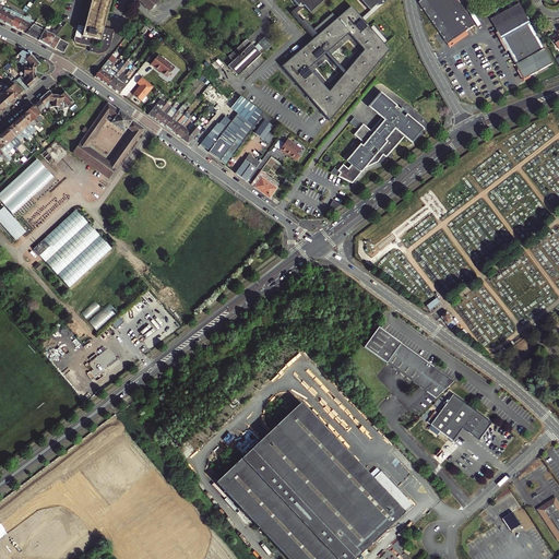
[(115,32),(104,28),(110,0),(91,0),(84,27),(78,26),(74,38),(74,39),(74,40),(74,42),(75,42),(75,43),(76,43),(76,44),(92,47),(90,51),(102,55),(103,54),(105,54),(106,52),(108,51),(109,49),(110,48),(115,32)]
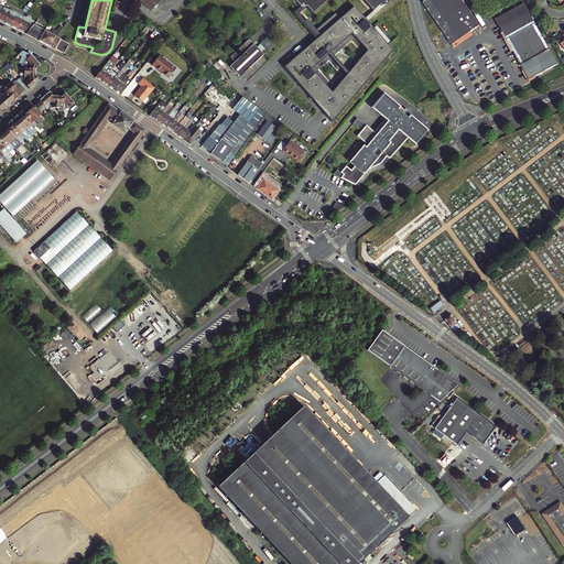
[(140,0),(151,11),(161,1),(159,0),(140,0)]
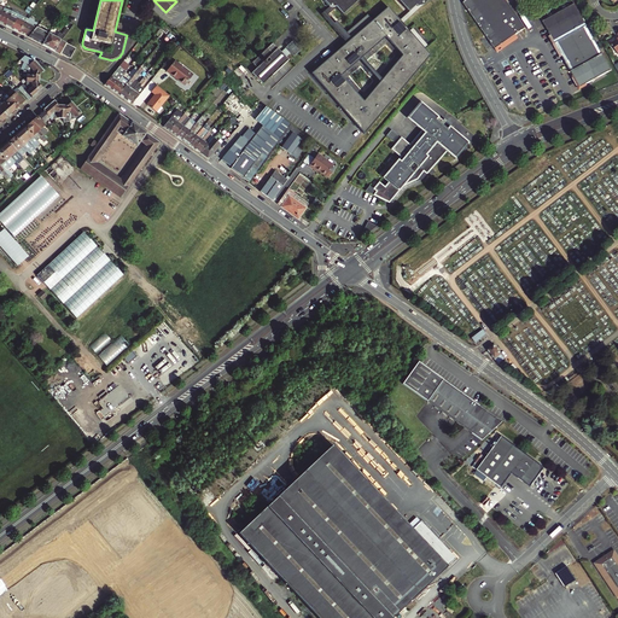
[(326,0),(325,1),(331,7),(339,9),(345,16),(362,0),(326,0)]
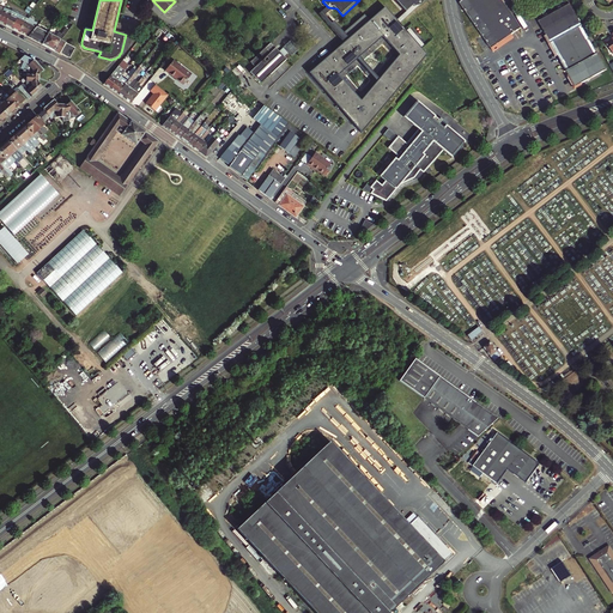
[(396,0),(407,11),(412,7),(413,8),(422,5),(425,0),(396,0)]
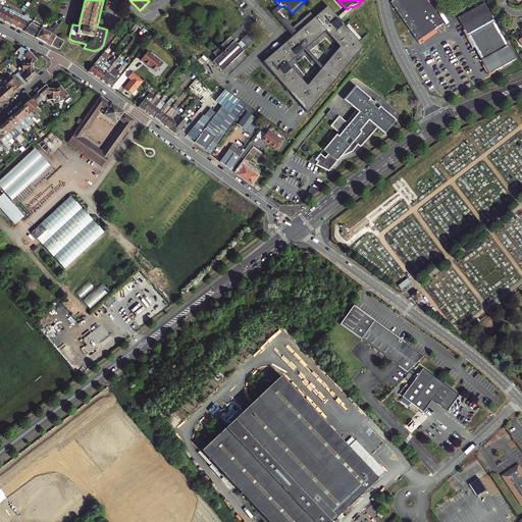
[(428,1),(427,0),(396,0),(393,3),(419,42),(437,30),(446,24),(428,1)]
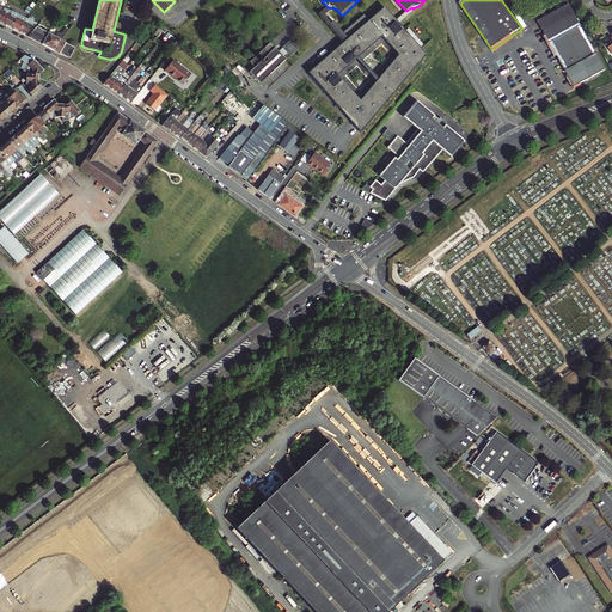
[(545,36),(551,44),(567,35),(581,26),(569,5),(538,22),(545,36)]
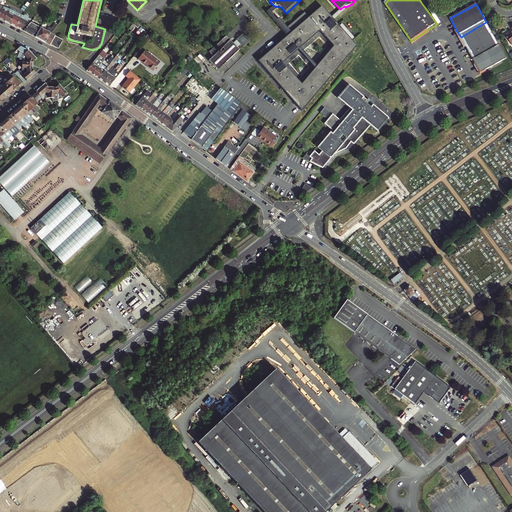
[(3,7),(0,13),(0,19),(4,21),(9,10),(3,7)]
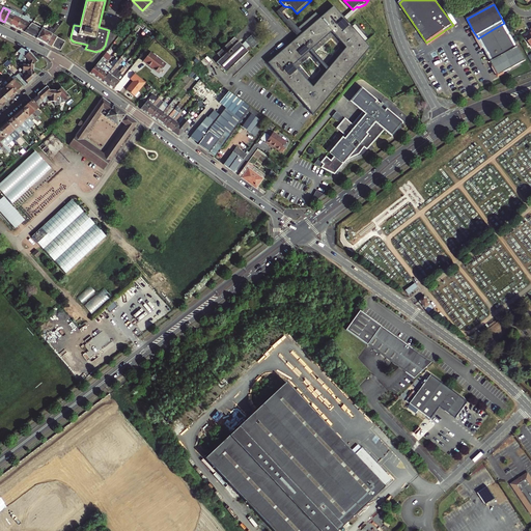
[(301,36),(276,57),(268,64),(313,116),(370,49),(362,40),(350,26),(333,7),(317,21),(313,16),(308,21),(296,31),(301,36)]
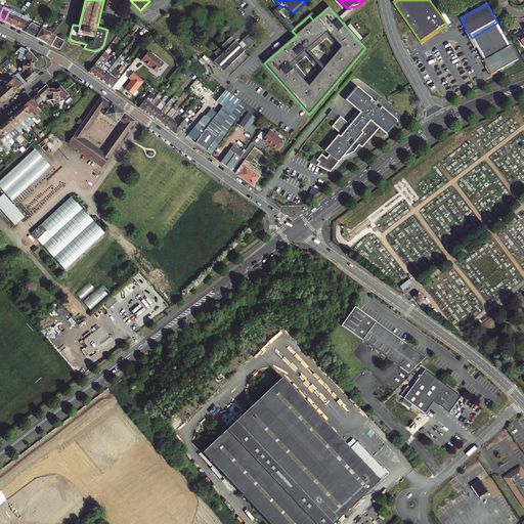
[(10,25),(15,13),(9,10),(4,22),(10,25)]
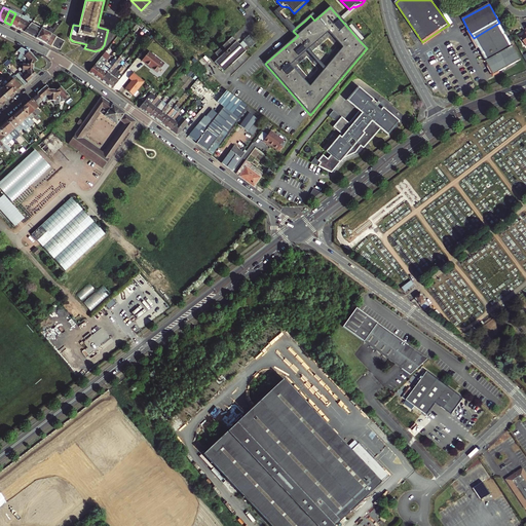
[(10,25),(16,28),(23,16),(15,13),(10,25)]
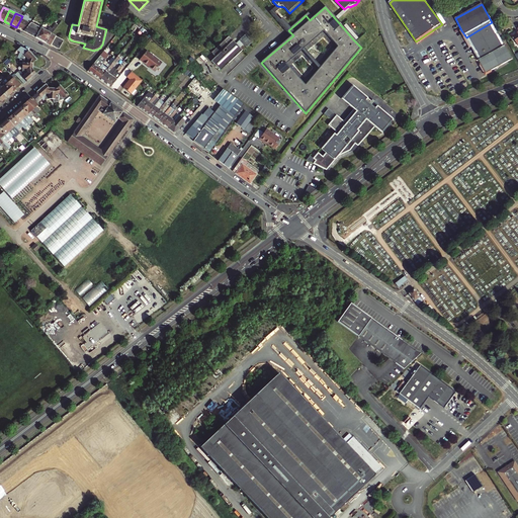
[(22,16),(16,27),(22,30),(31,21),(22,16)]
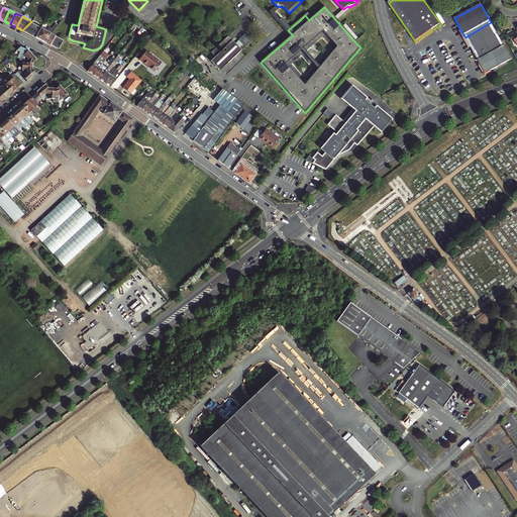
[(41,28),(36,37),(50,45),(50,44),(58,35),(58,34),(55,32),(65,17),(60,17),(53,28),(49,27),(47,31),(41,28)]
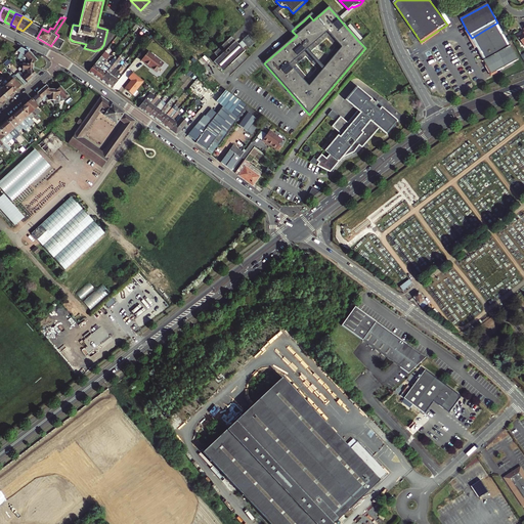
[(484,60),(511,45),(497,23),(485,30),(472,38),(477,48),(484,60)]
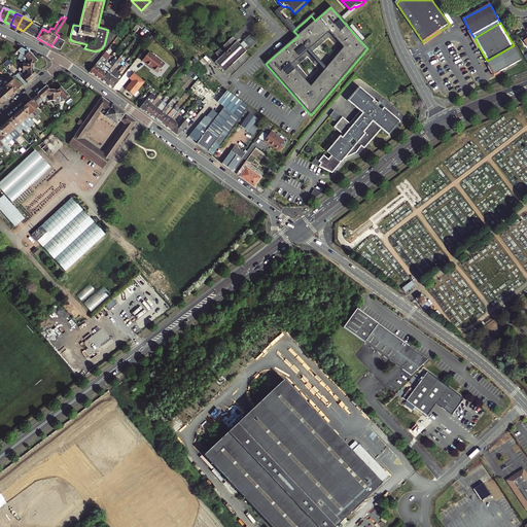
[(30,26),(24,32),(35,38),(41,26),(39,25),(37,29),(30,26)]
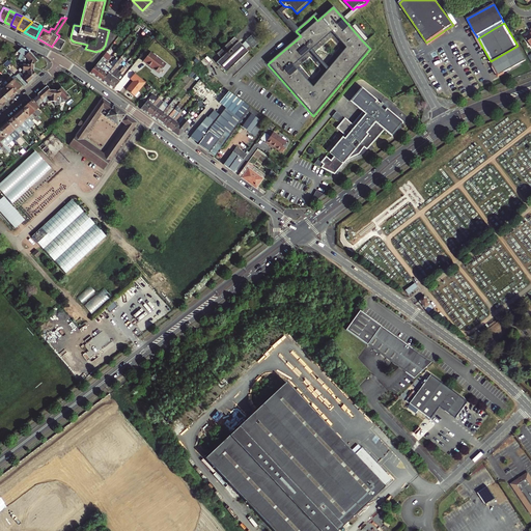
[(445,30),(426,43),(428,46),(447,33),(445,30)]
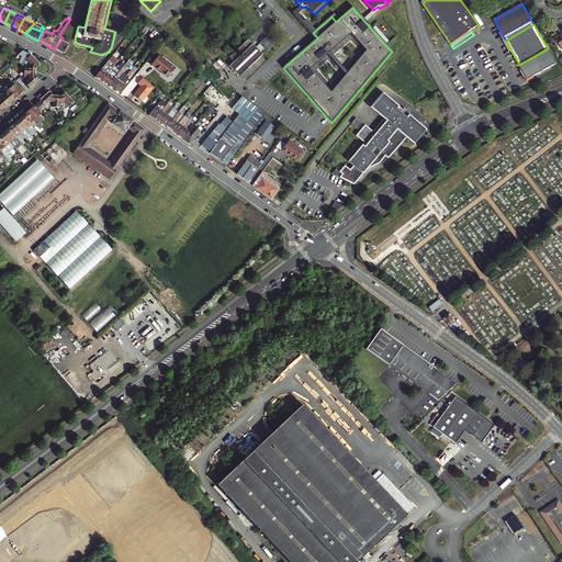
[(261,42),(268,52),(276,45),(269,36),(261,42)]
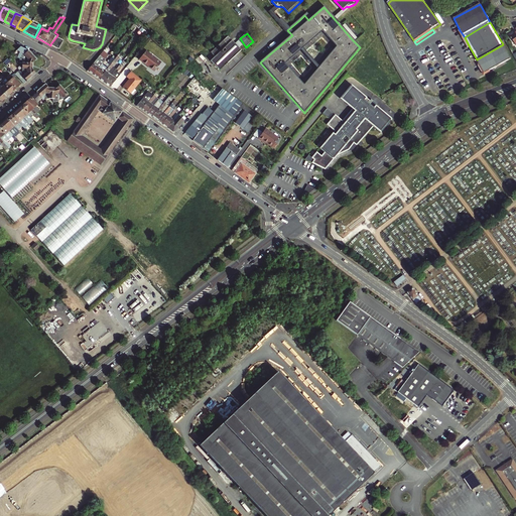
[(57,35),(50,44),(58,49),(66,39),(57,35)]
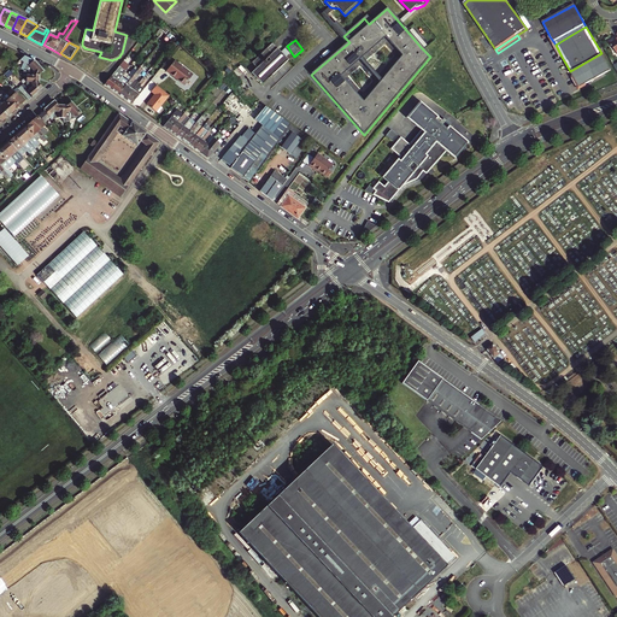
[(252,63),(257,68),(253,72),(264,83),(288,59),(277,48),(272,43),(268,48),(252,63)]
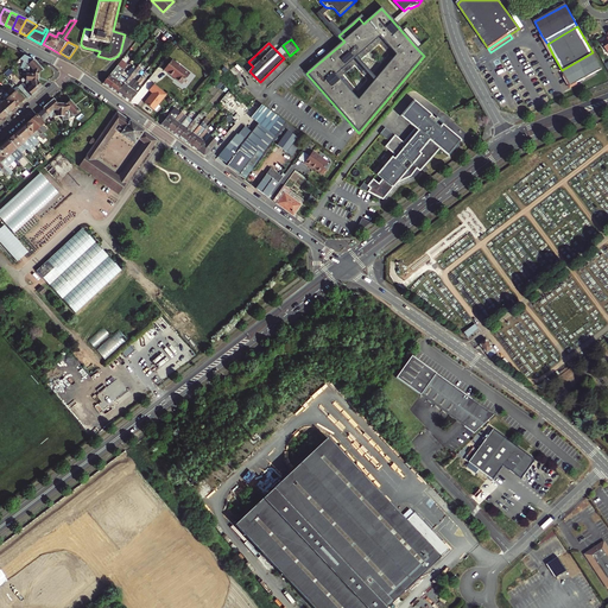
[(593,52),(562,70),(570,86),(601,69),(593,52)]
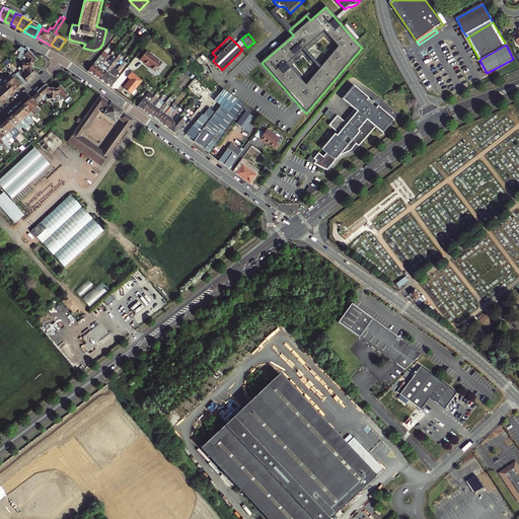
[(90,70),(93,75),(102,64),(109,55),(105,50),(90,70)]
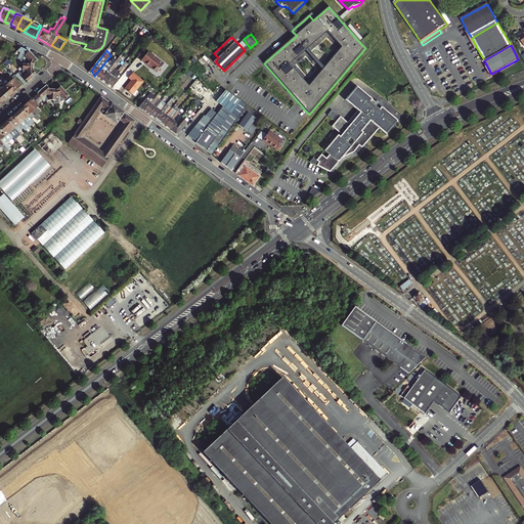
[(18,58),(20,59),(25,59),(30,60),(33,64),(37,60),(29,51),(25,55),(19,55),(18,58)]
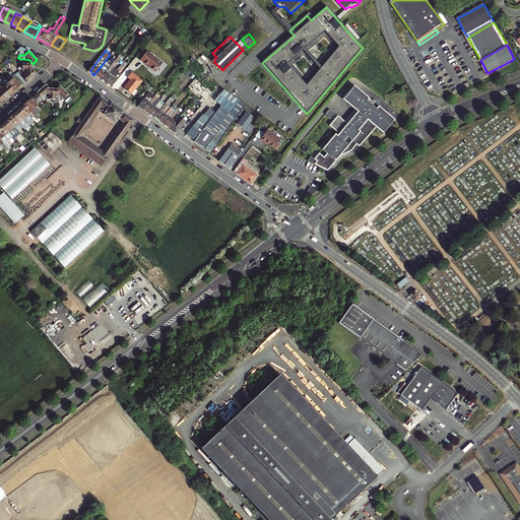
[(163,63),(147,52),(140,60),(155,72),(163,63)]
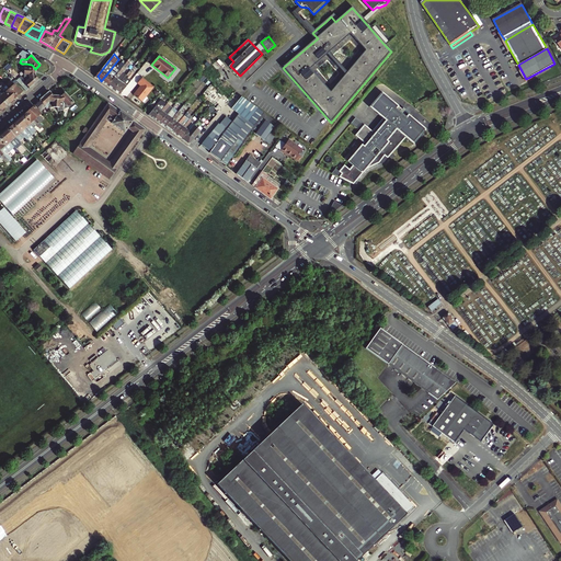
[(111,88),(114,90),(126,76),(123,72),(130,64),(128,60),(125,65),(109,86),(111,88)]
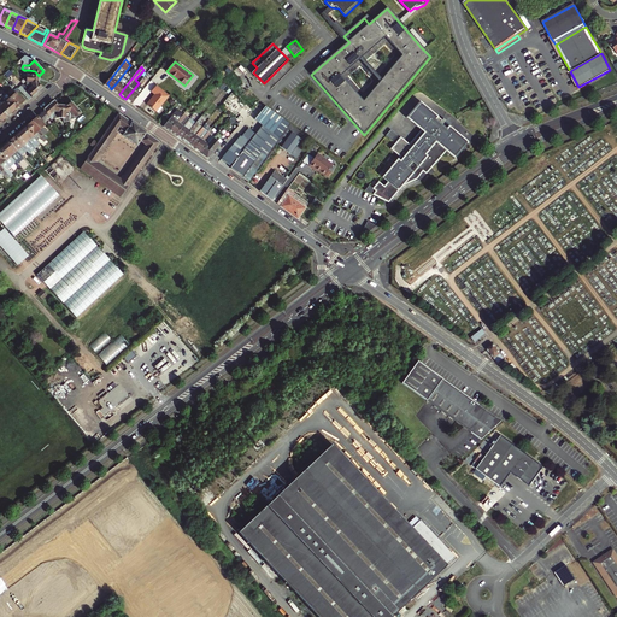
[(122,76),(111,89),(119,94),(137,71),(134,69),(125,80),(122,76)]
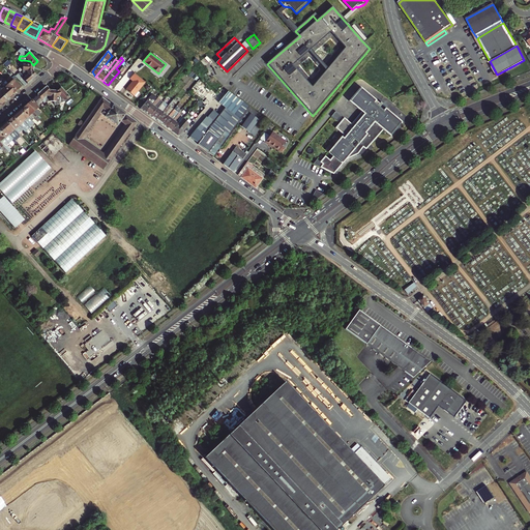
[(25,60),(21,60),(21,64),(23,64),(22,75),(28,76),(32,71),(33,68),(33,66),(33,65),(30,61),(25,60)]
